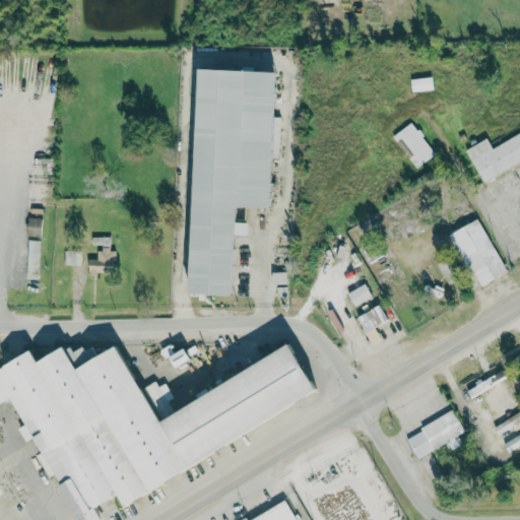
[(191,296),(234,297),(236,236),(248,236),(249,223),(237,223),(237,208),(272,209),(276,72),(199,70),(191,296)]
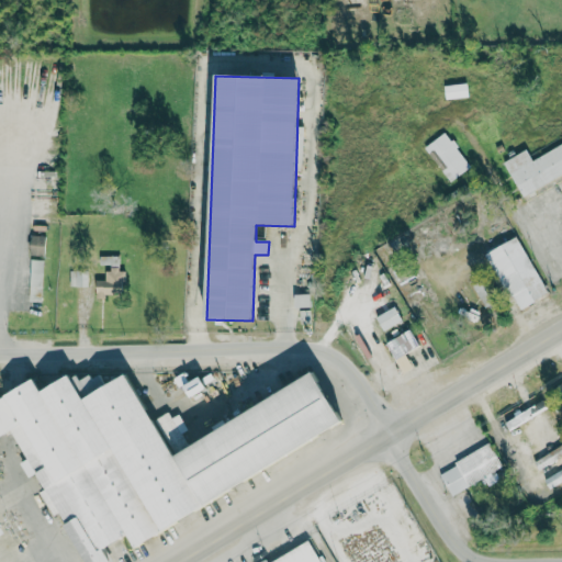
[(445,86),(445,99),(468,98),(467,83),(445,86)]
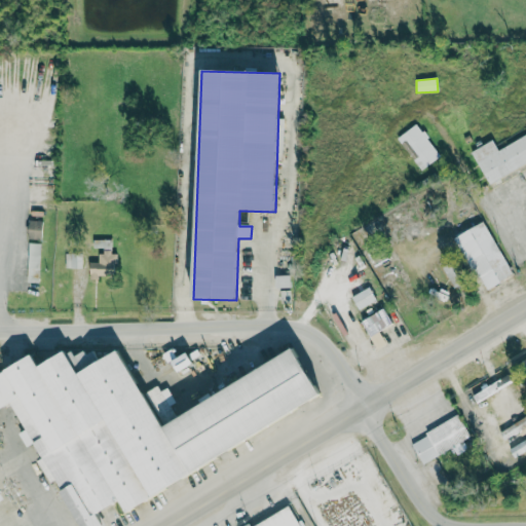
[(421,171),(441,156),(416,123),(397,138),(421,171)]
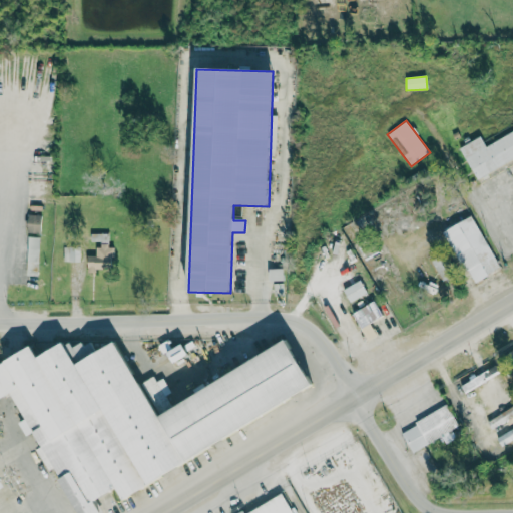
[(476,178),(512,158),(512,130),(486,146),(480,136),(460,147),(476,178)]
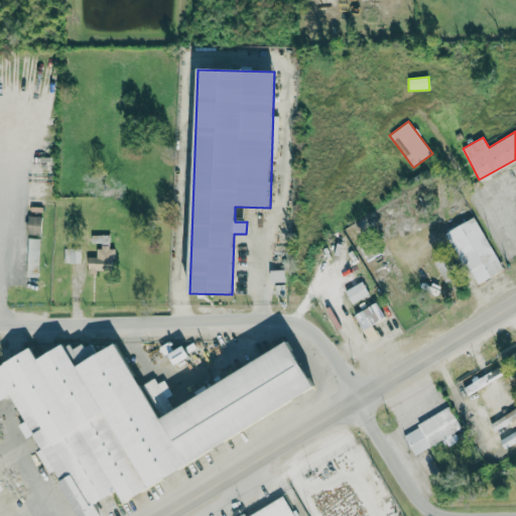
[(41,217),(28,217),(27,234),(40,235),(41,217)]
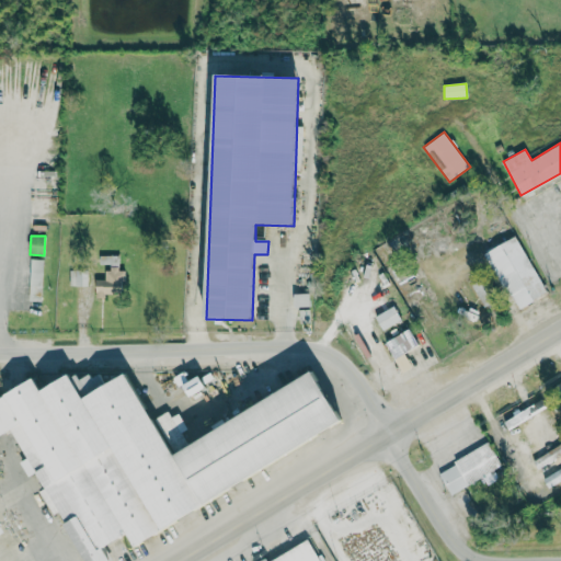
[(547,294),(516,236),(485,253),(516,310),(547,294)]
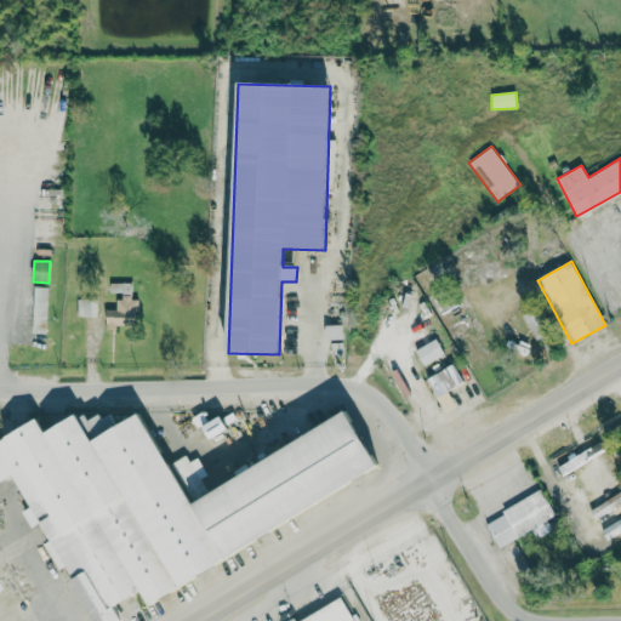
[(131,284),(110,283),(110,294),(131,294),(131,284)]
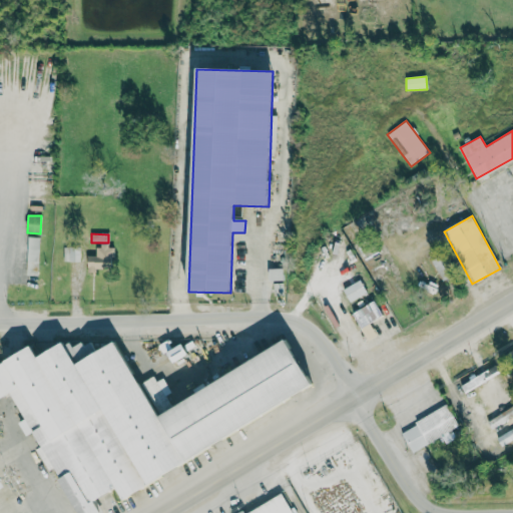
[(26,276),(38,276),(39,237),(27,237),(26,276)]
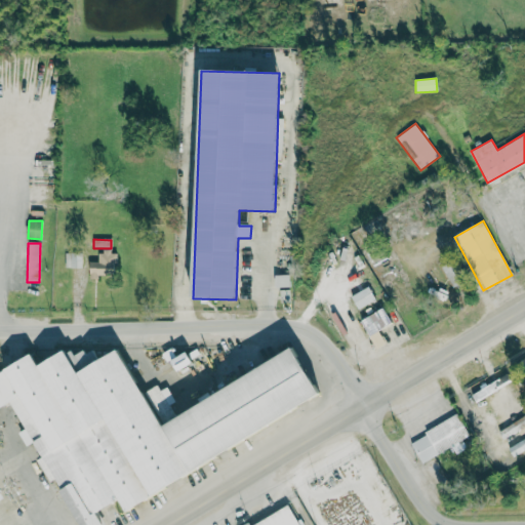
[(89,276),(115,277),(116,252),(98,251),(98,261),(89,261),(89,276)]
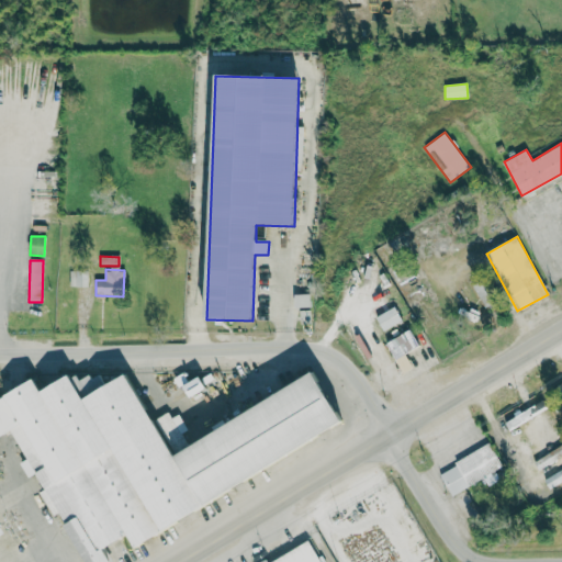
[(69,285),(87,287),(88,271),(69,270),(69,285)]
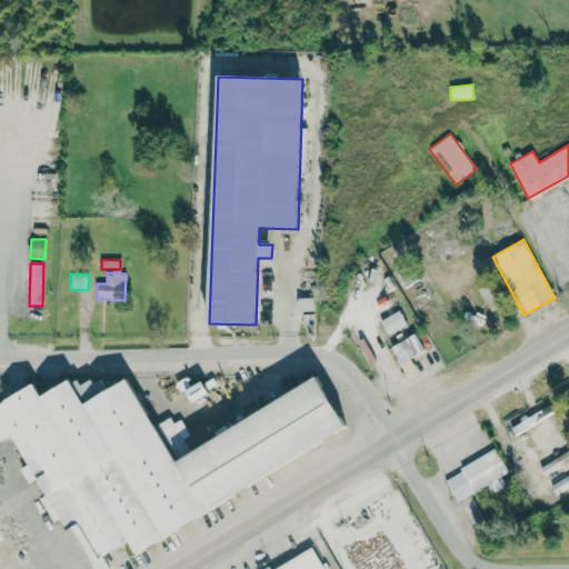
[(499,306),(489,282),(479,288),(489,310),(499,306)]
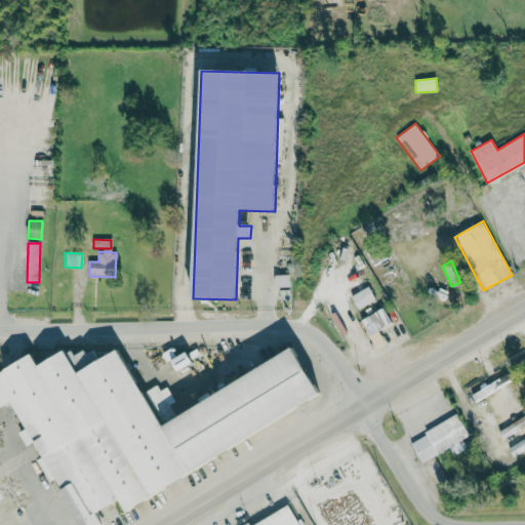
[(275,287),(289,287),(289,275),(275,275),(275,287)]
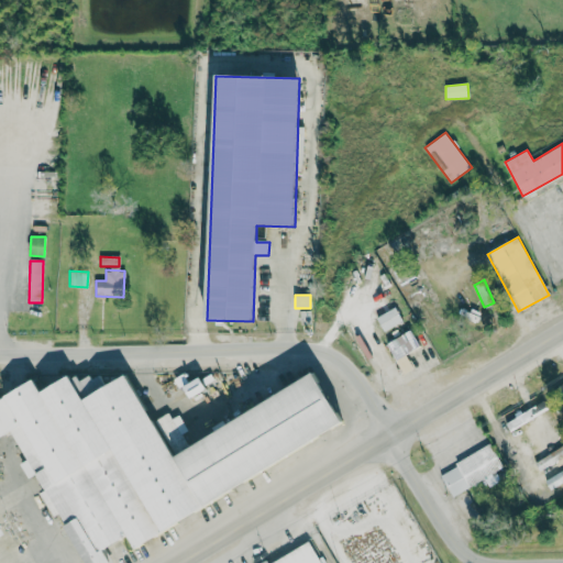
[(406,355),(420,348),(410,330),(386,342),(404,374),(414,368),(406,355)]
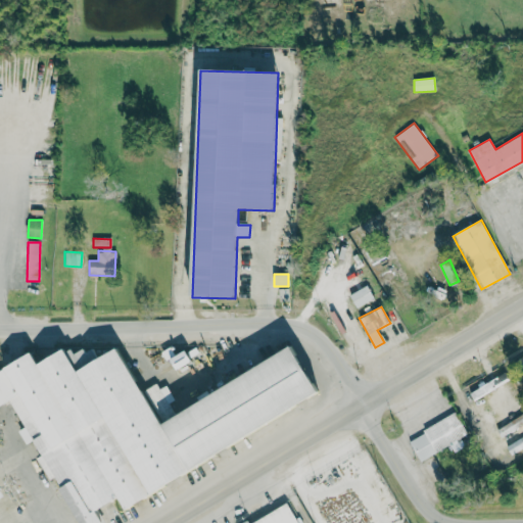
[(322,397),(295,346),(173,411),(169,402),(174,399),(165,384),(158,388),(156,383),(142,390),(117,345),(96,357),(91,345),(73,355),(66,345),(37,362),(32,351),(0,367),(0,405),(9,399),(24,427),(18,429),(26,443),(33,439),(41,455),(37,457),(49,479),(54,476),(78,522),(101,522),(104,521),(97,508),(117,496),(121,503),(322,397)]
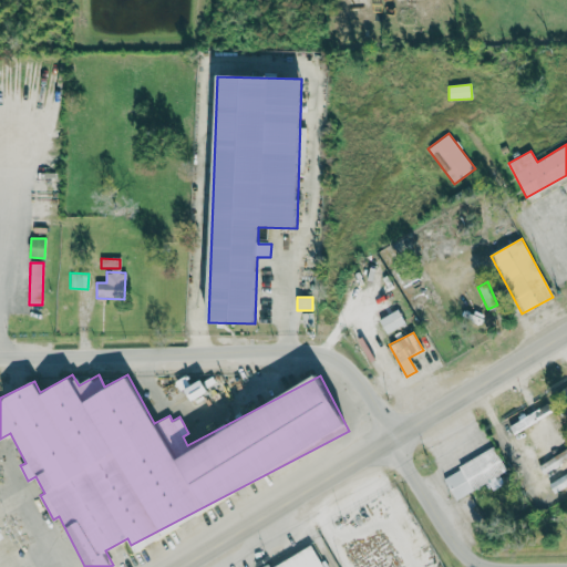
[(442,475),(455,500),(487,482),(492,490),(508,480),(492,449),(442,475)]
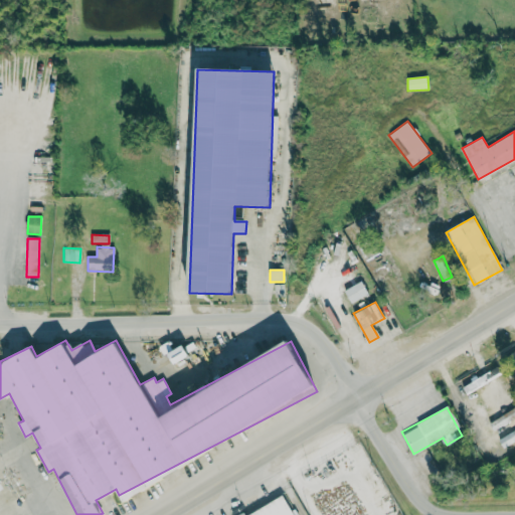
[(294,514),(283,494),(242,514),(294,514)]
